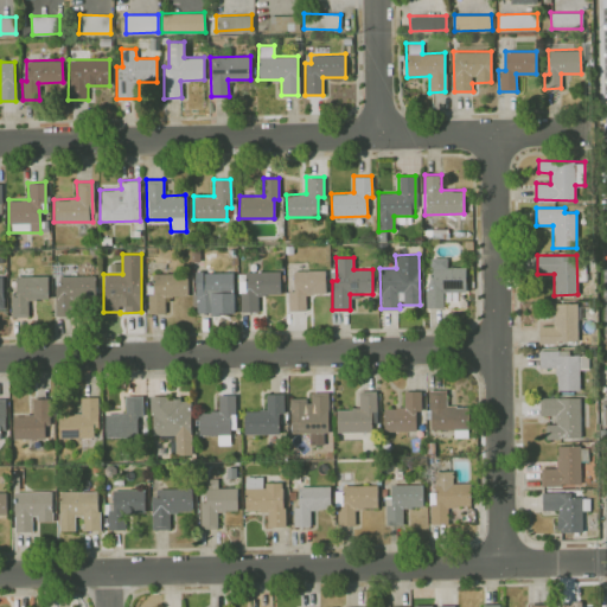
[(428,307),(443,307),(442,292),(466,292),(465,267),(447,267),(447,257),(427,257),(428,307)]
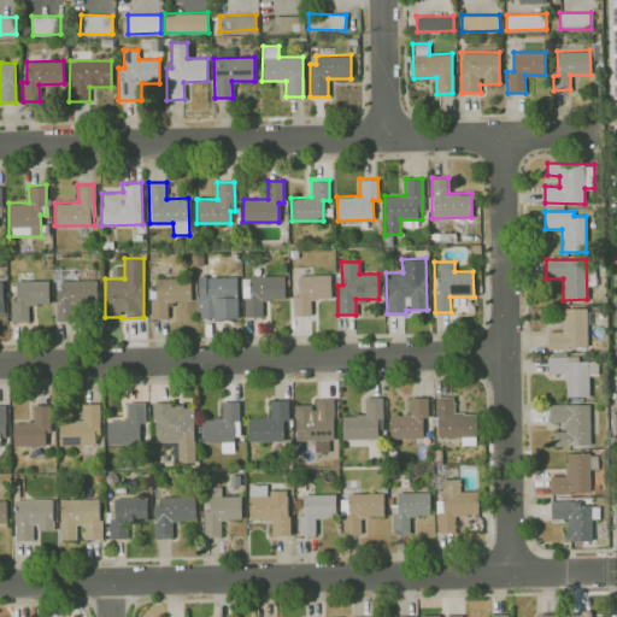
[(330,275),(298,275),(298,295),(293,295),(293,316),(311,316),(310,299),(330,299),(330,275)]
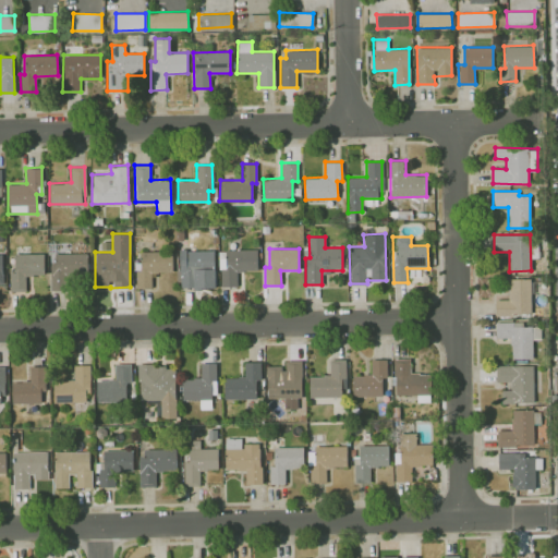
[(219,250),(219,287),(237,287),(237,270),(257,270),(257,250),(219,250)]
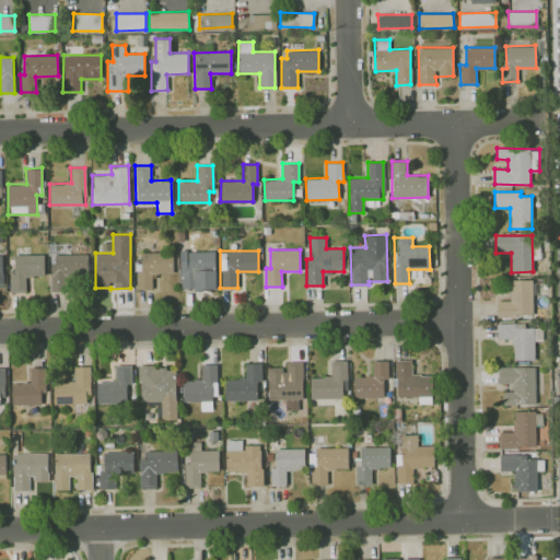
[(137,289),(152,288),(151,273),(173,272),(173,252),(140,253),(140,271),(137,271),(137,289)]
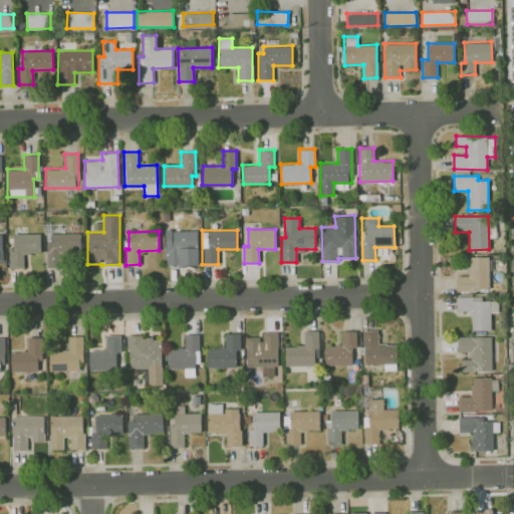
[(163,232),(164,264),(180,264),(180,250),(197,249),(197,231),(163,232)]
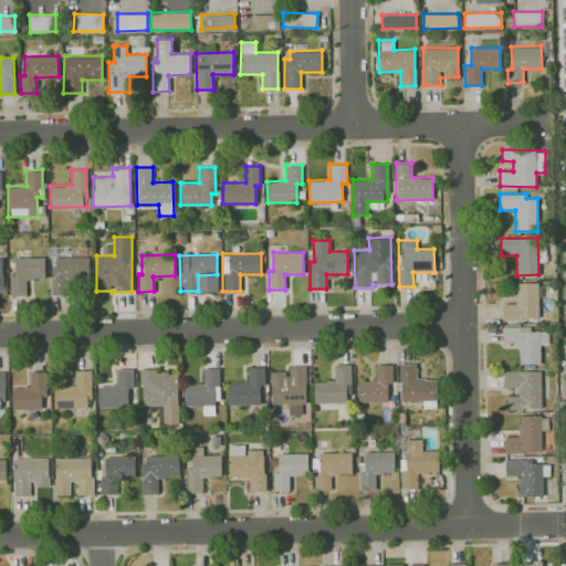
[(88,257),(52,255),(51,294),(66,294),(66,280),(88,281),(88,257)]
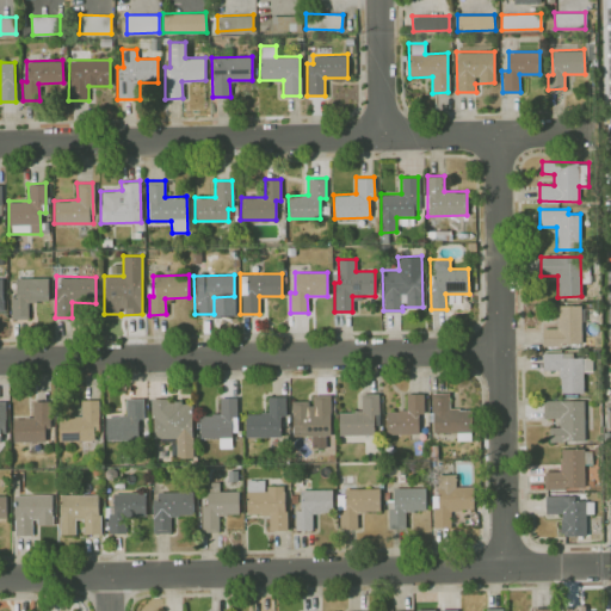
[(48,301),(48,277),(16,278),(16,298),(10,298),(11,319),(29,319),(29,301),(48,301)]
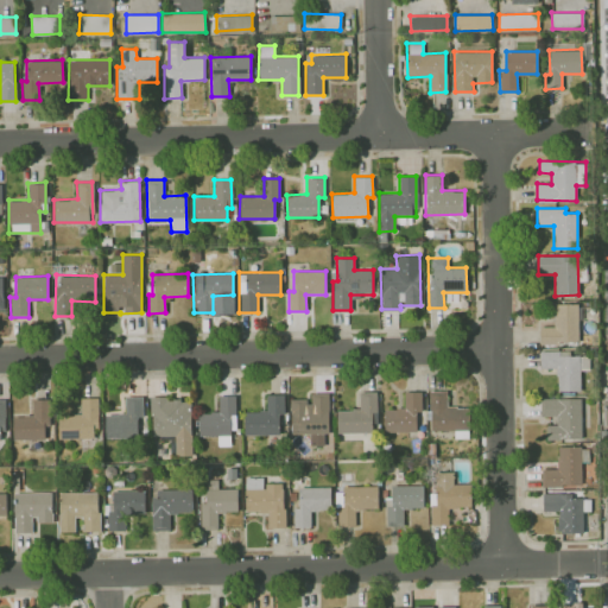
[(577,303),(555,304),(555,325),(539,325),(539,343),(578,343),(577,303)]
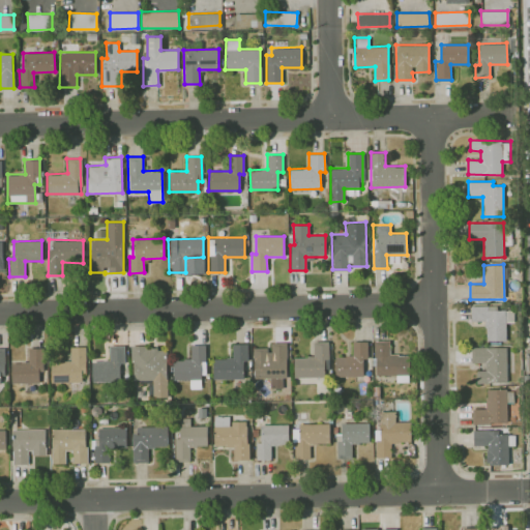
[(506,341),(505,322),(513,322),(512,310),(497,310),(497,305),(470,305),(470,321),(484,321),(486,341),(506,341)]
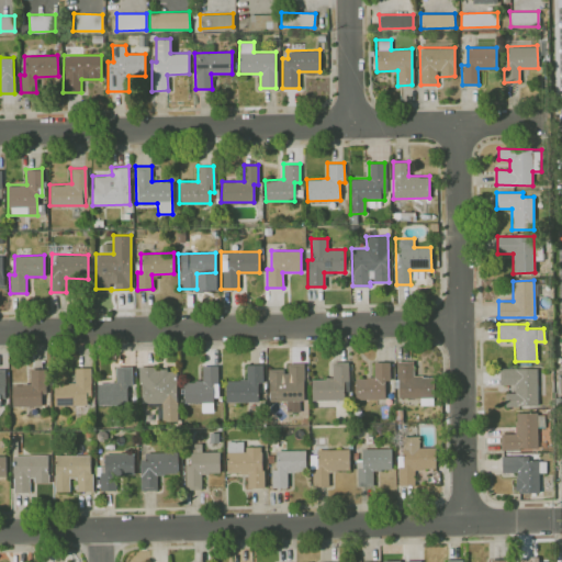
[(397,397),(434,396),(434,375),(413,375),(413,360),(396,361),(397,397)]
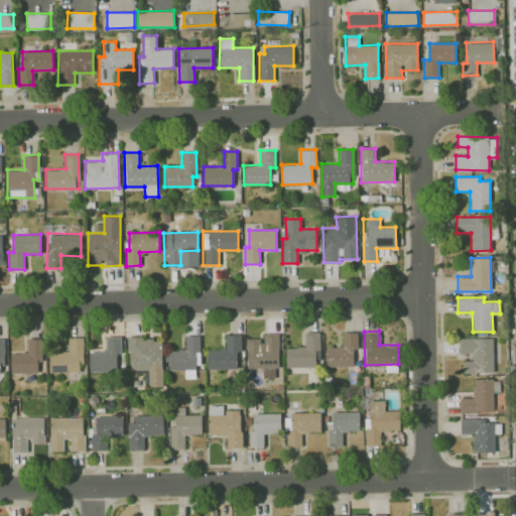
[(285,367),(319,367),(318,332),(304,332),(304,347),(285,348),(285,367)]
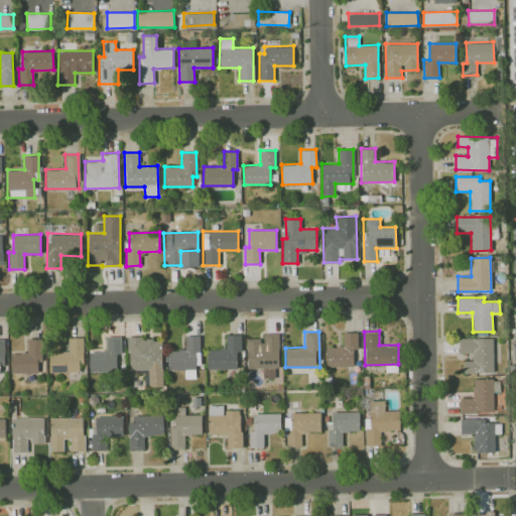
[(357,332),(342,332),(343,347),(326,347),(326,366),(353,366),(353,349),(358,349),(357,332)]
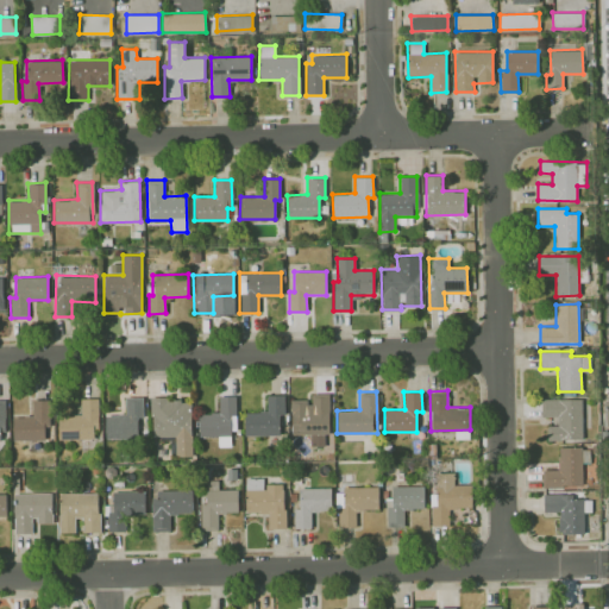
[(292,434),(309,434),(309,446),(325,446),(325,434),(330,434),(328,393),(309,394),(309,399),(290,400),(292,434)]
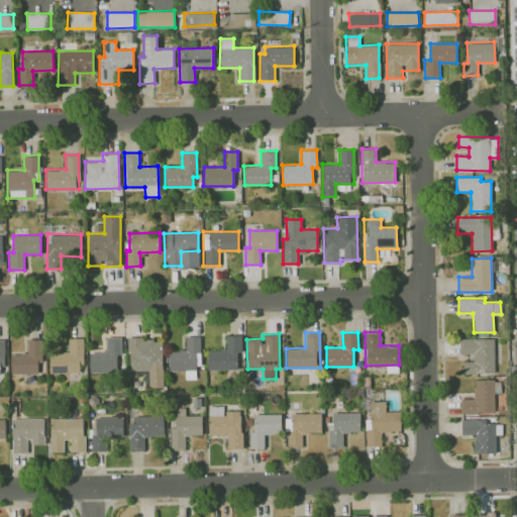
[(207,369),(237,369),(237,352),(241,352),(241,334),(226,334),(226,349),(207,349),(207,369)]
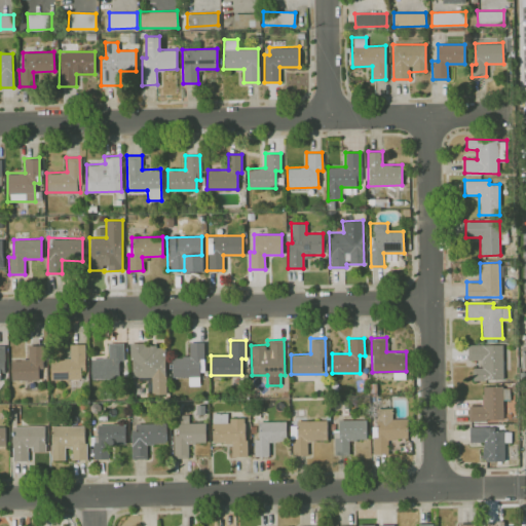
[(203,341),(188,341),(189,355),(172,357),(172,377),(188,376),(188,385),(199,385),(198,372),(203,371),(203,341)]
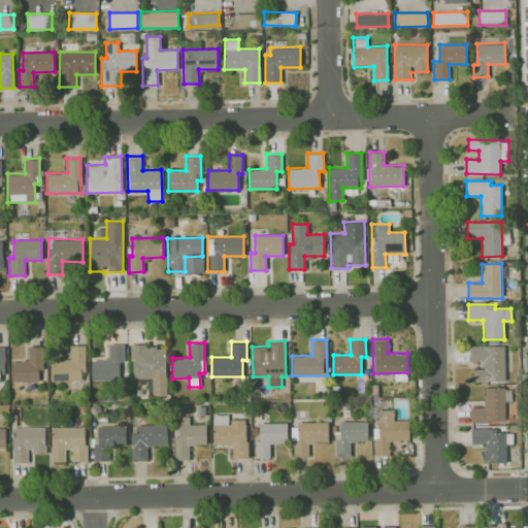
[(92,359),(91,380),(119,380),(120,361),(124,362),(124,344),(109,343),(108,359),(92,359)]
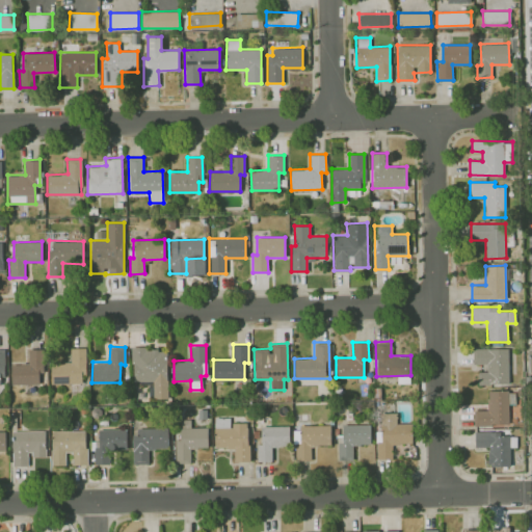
[(84,347),(71,348),(71,363),(51,363),(51,383),(85,382),(84,347)]
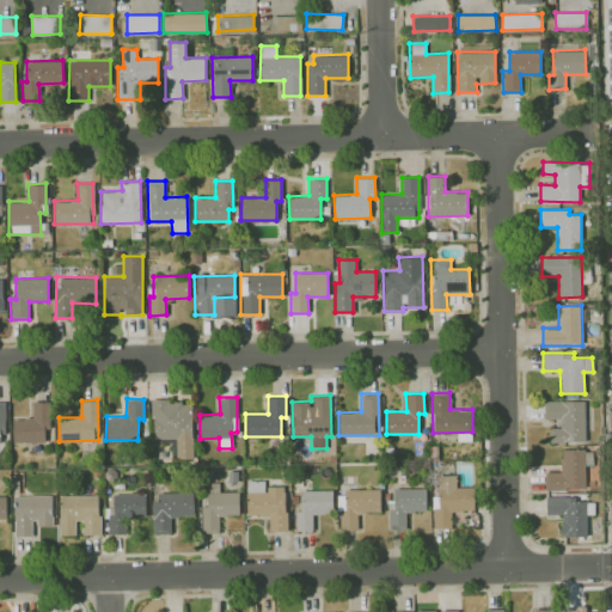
[(585,399),(544,401),(544,420),(560,418),(560,427),(550,428),(550,441),(586,440),(585,399)]
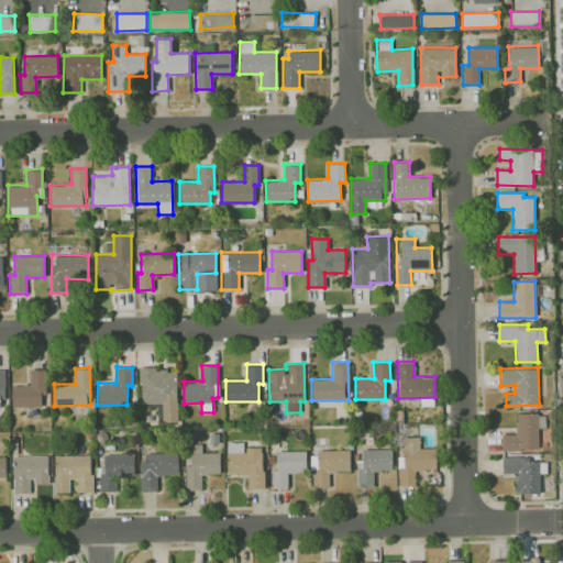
[(46,370),(30,368),(30,385),(12,384),(11,406),(41,407),(42,395),(45,395),(46,370)]
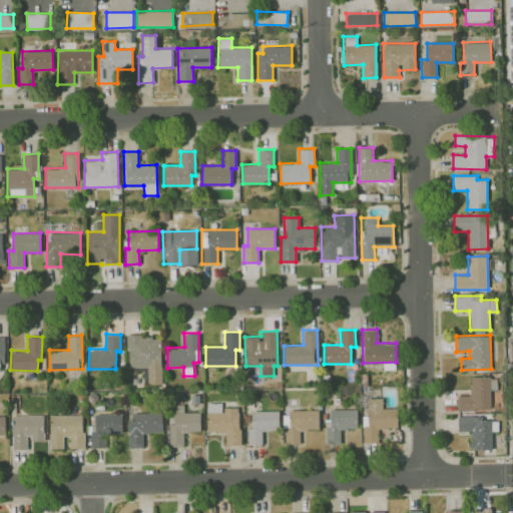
[(160,336),(127,336),(127,368),(142,367),(143,384),(161,384),(160,336)]
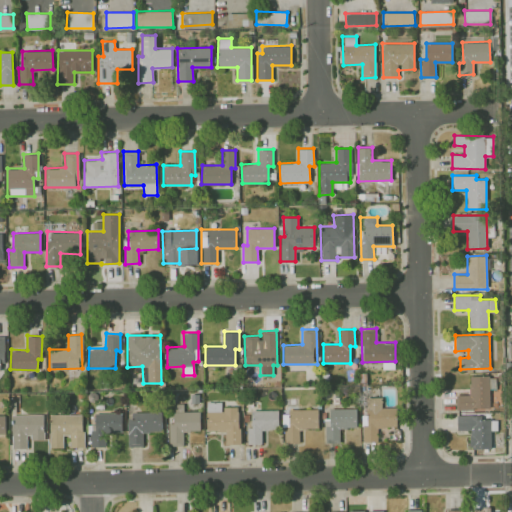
[(495,376),(469,376),(469,394),(456,394),(457,409),(490,409),(489,389),(496,389),(495,376)]
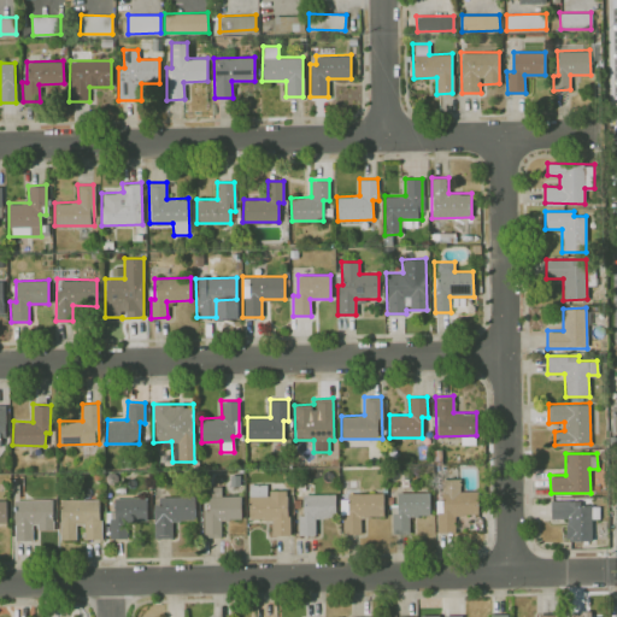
[(459,479),(441,479),(441,500),(436,500),(436,532),(454,532),(454,515),(477,515),(477,491),(459,491),(459,479)]
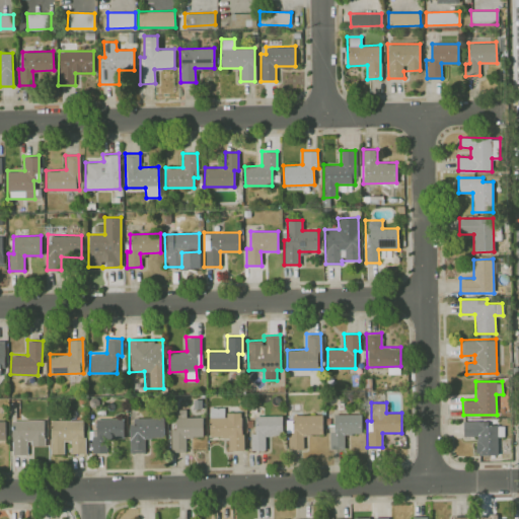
[(242,412),(225,412),(225,408),(209,408),(209,437),(228,437),(228,450),(242,450),(242,412)]
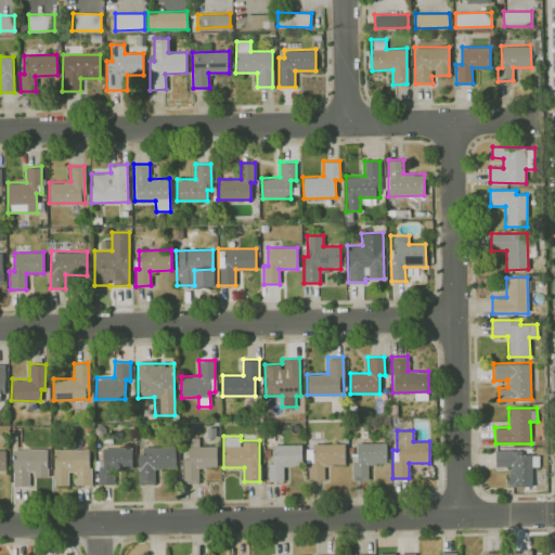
[(217,446),(198,446),(198,438),(188,438),(188,459),(183,459),(182,482),(198,482),(198,466),(216,467),(217,446)]
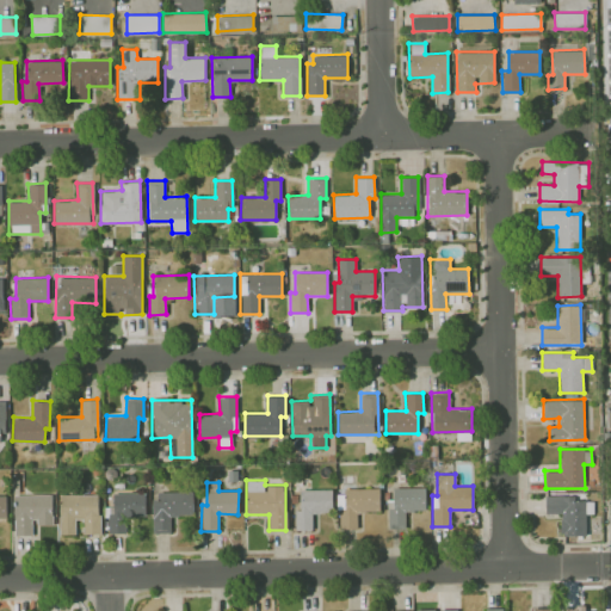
[(425,487),(393,488),(393,499),(387,499),(387,528),(405,528),(405,511),(425,510),(425,487)]
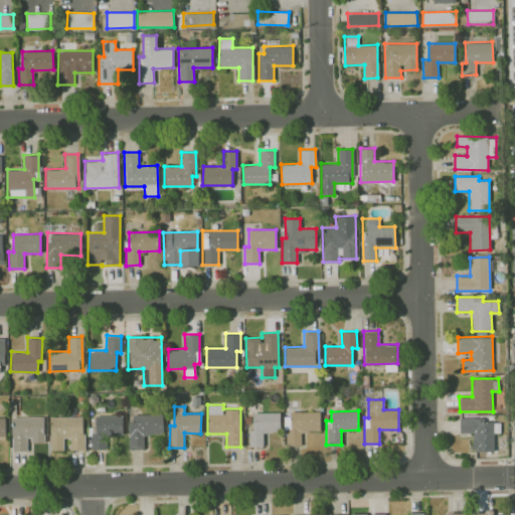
[(248,447),(263,447),(263,433),(280,433),(280,411),(252,412),(252,428),(248,430),(248,447)]
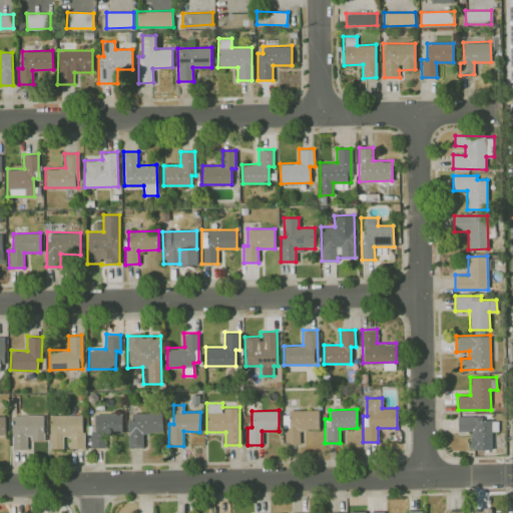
[(318,410),(284,411),(285,444),(300,443),(299,430),(319,429),(318,410)]
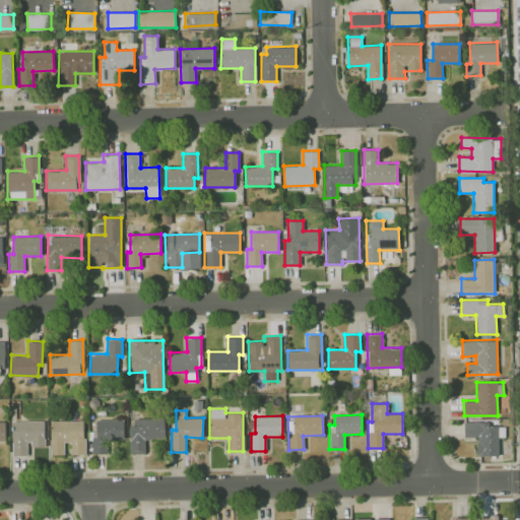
[(164,417),(130,418),(131,454),(145,453),(144,439),(165,439),(164,417)]
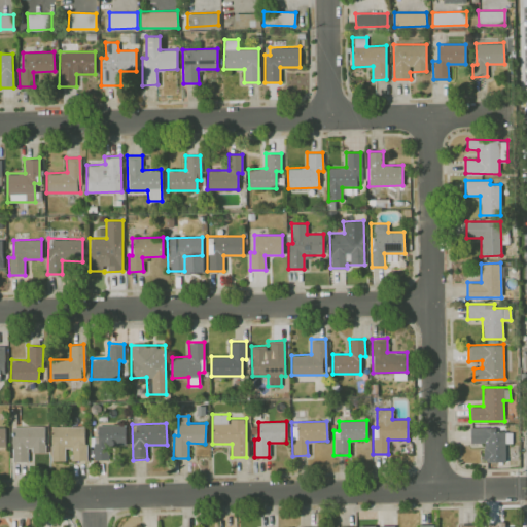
[(125,424),(97,425),(98,443),(93,444),(93,460),(109,459),(108,446),(126,445),(125,424)]
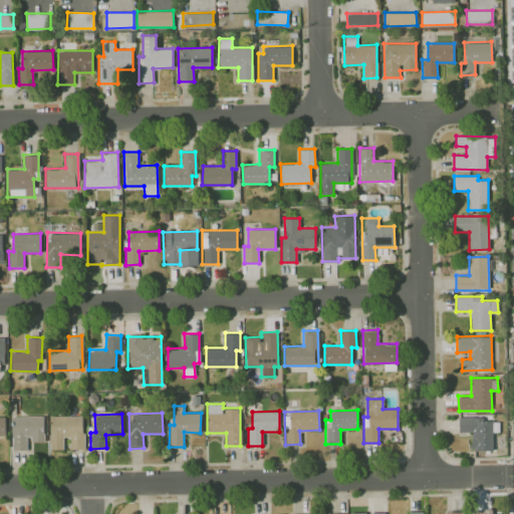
[(28,450),(28,442),(44,441),(43,416),(11,417),(12,450),(28,450)]
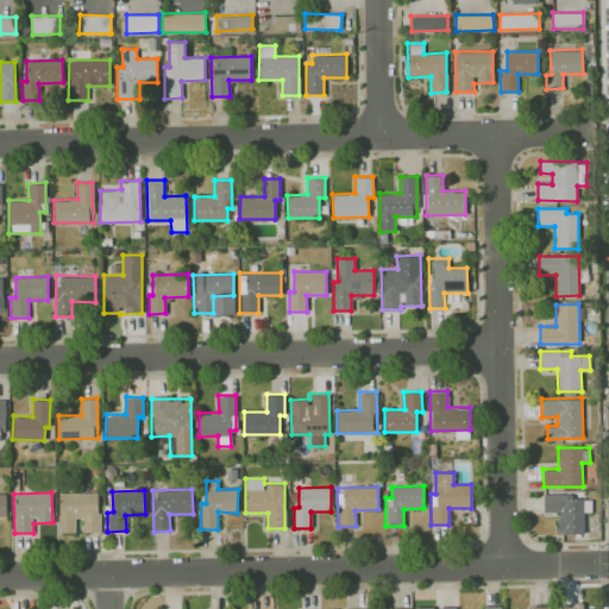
[(99,532),(99,493),(58,493),(60,532),(75,532),(75,518),(82,518),(82,532),(99,532)]
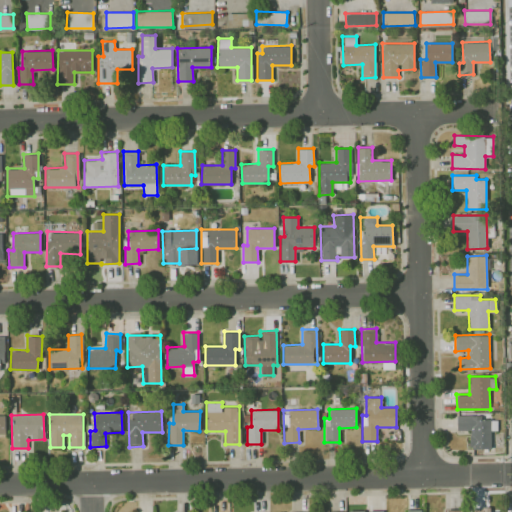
[(491,429),(496,430),(496,419),(481,419),(481,415),(457,415),(456,430),(469,430),(469,448),(490,449),(491,429)]
